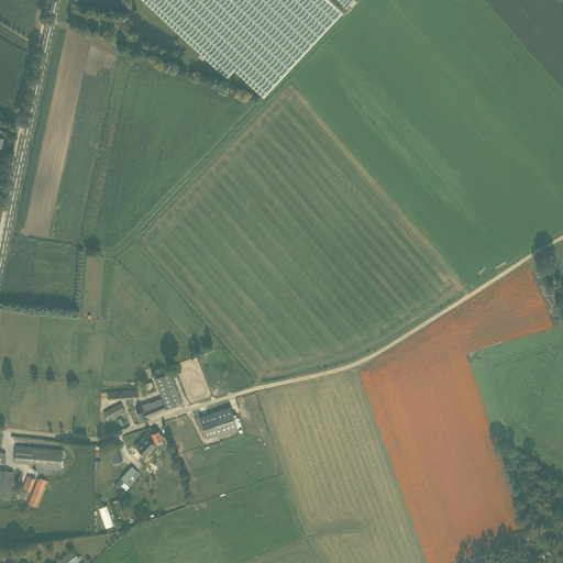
[(342,12),(329,0),(143,0),(227,78),(234,69),(264,97),(342,12)]
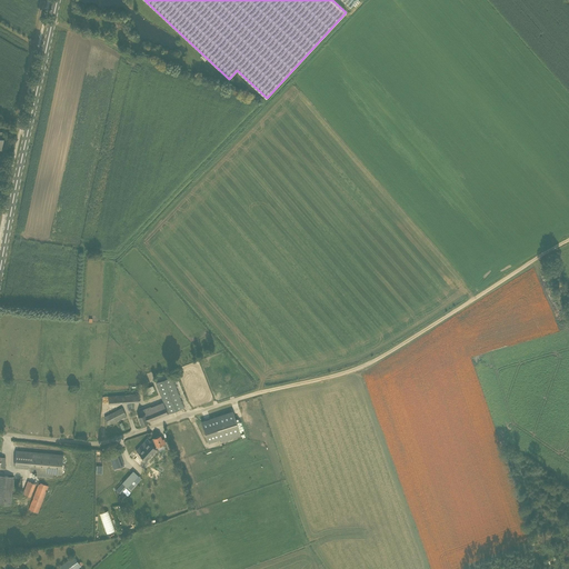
[(156,383),(163,402),(168,413),(183,408),(171,377),(156,383)]
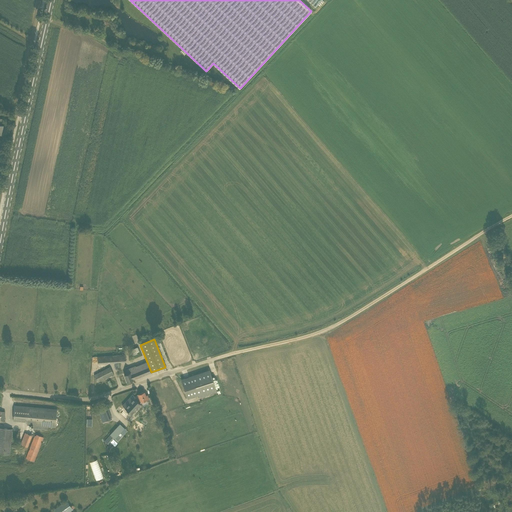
[(126,362),(126,358),(125,354),(109,355),(110,363),(126,362)]
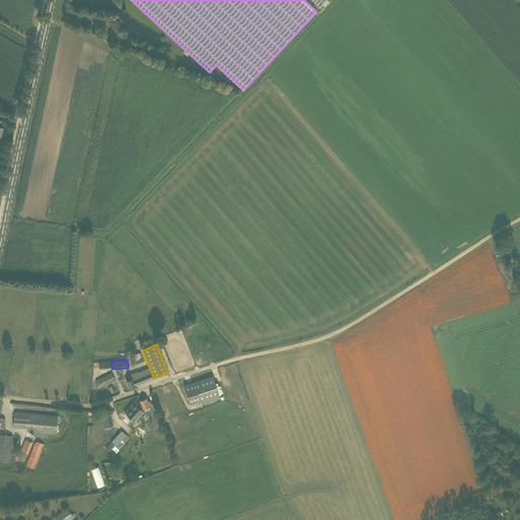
[(136,385),(153,378),(149,368),(138,372),(138,371),(127,376),(128,380),(126,380),(129,388),(136,386),(136,385)]
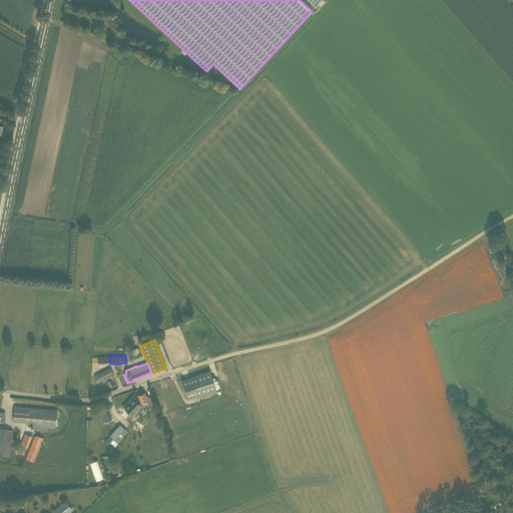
[(110,368),(94,376),(98,383),(114,375),(110,368)]
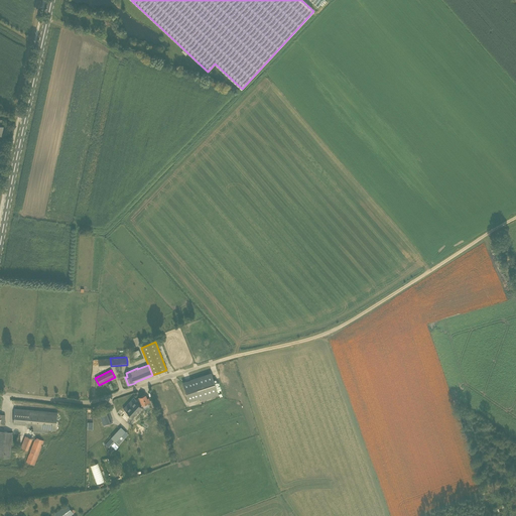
[(219,394),(212,373),(182,382),(189,401),(200,398),(201,400),(219,394)]
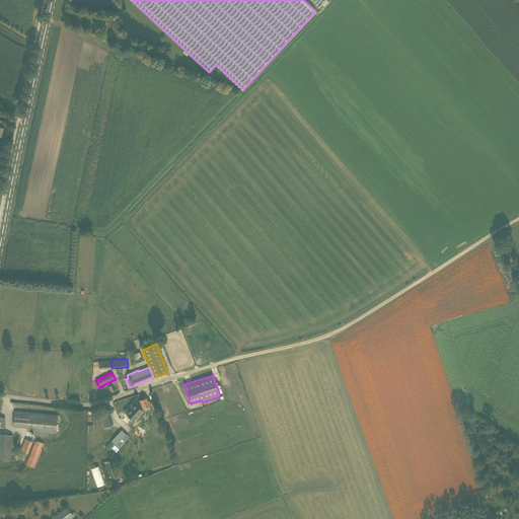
[(148,400),(146,397),(140,399),(139,400),(137,401),(135,399),(119,417),(128,425),(143,410),(142,409),(143,406),(151,404),(149,400),(148,400)]
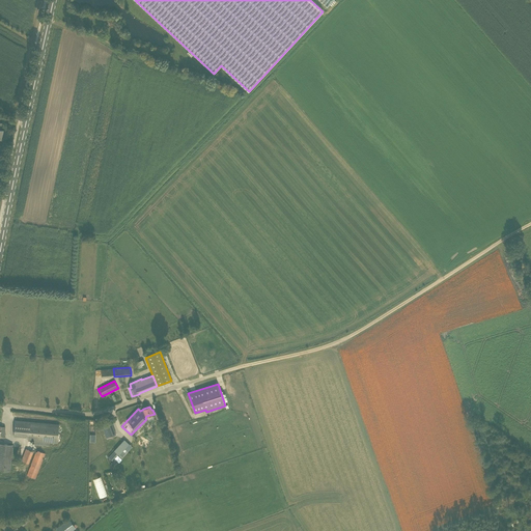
[(15,420),(14,436),(28,437),(28,441),(58,443),(59,424),(15,420)]
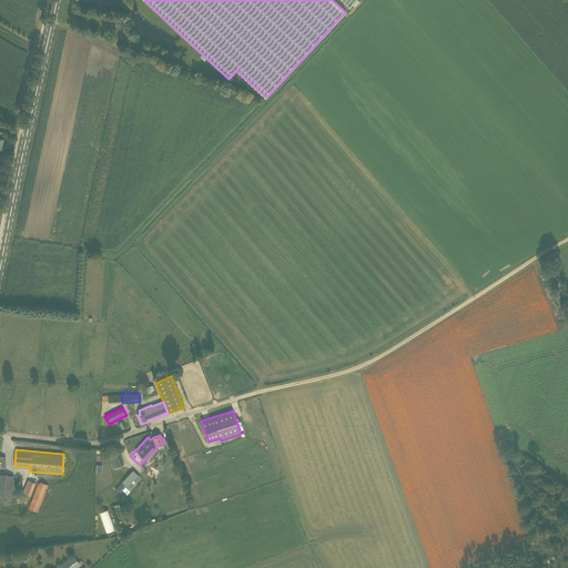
[(112,454),(118,467),(124,464),(119,452),(112,454)]
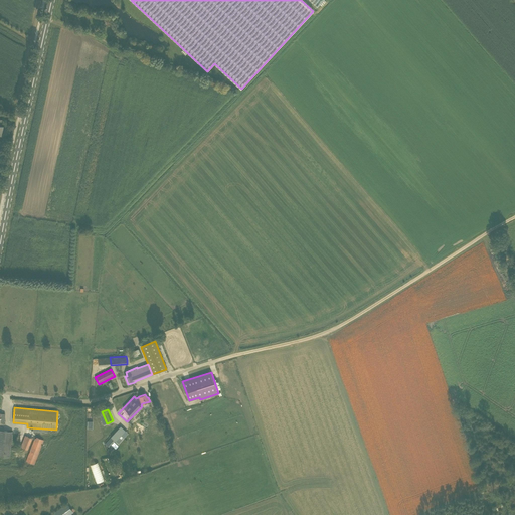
[(0,456),(10,457),(12,432),(0,430),(0,423),(4,424),(5,413),(0,412),(0,456)]
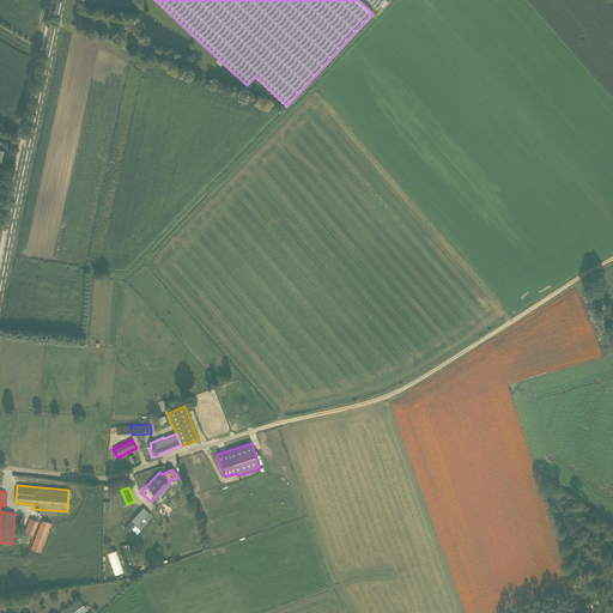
[(141,520),(149,513),(144,508),(125,527),(129,532),(137,525),(138,525),(141,528),(145,523),(141,520)]
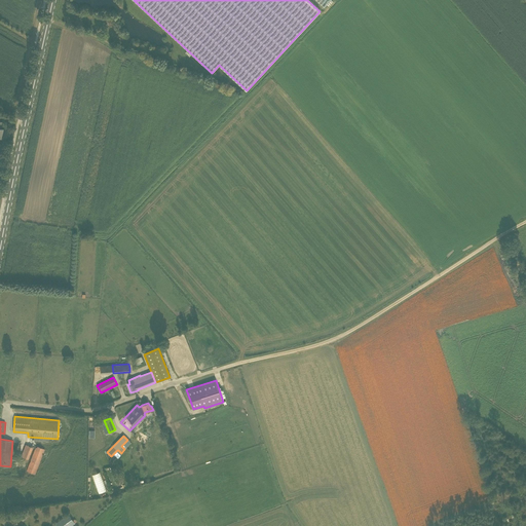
[(33,447),(26,445),(21,456),(29,459),(33,447)]
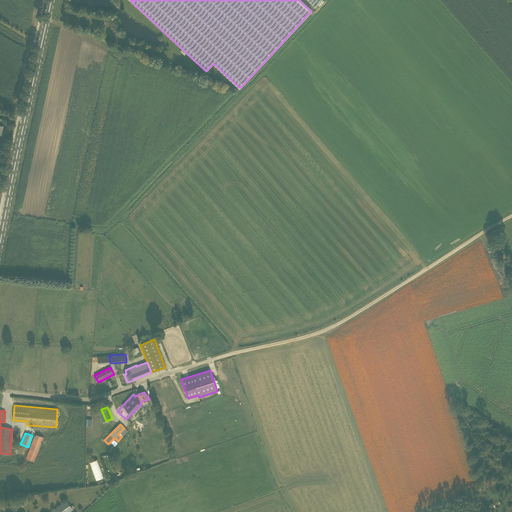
[(44,437),(36,434),(36,436),(34,435),(26,458),(34,461),(44,437)]
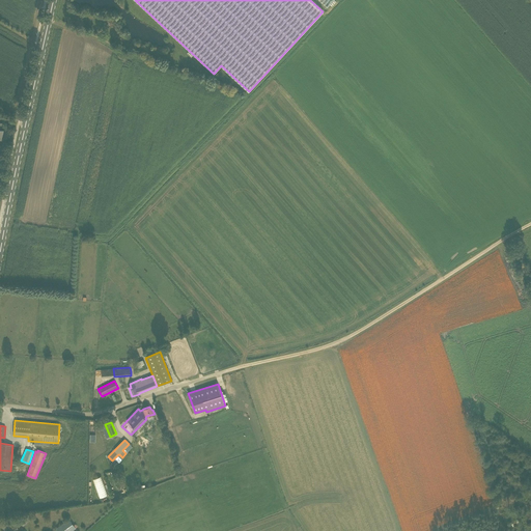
[(123,455),(129,460),(132,457),(127,452),(123,455)]
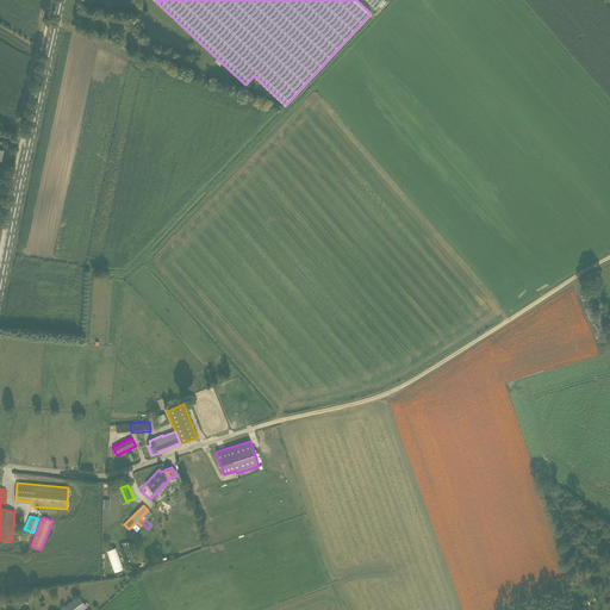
[(114,571),(124,568),(117,546),(107,549),(114,571)]
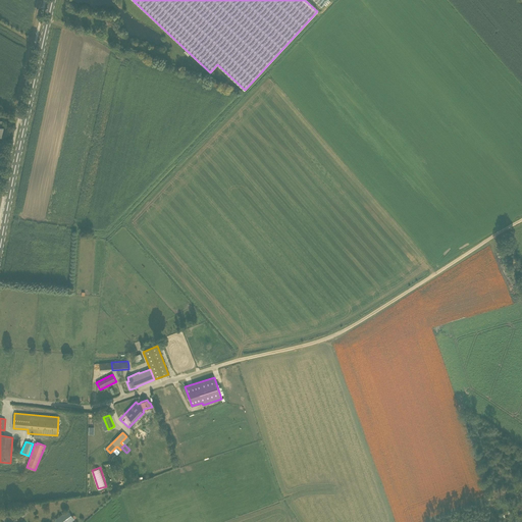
[(19,513),(21,515),(22,517),(28,513),(23,508),(19,513)]
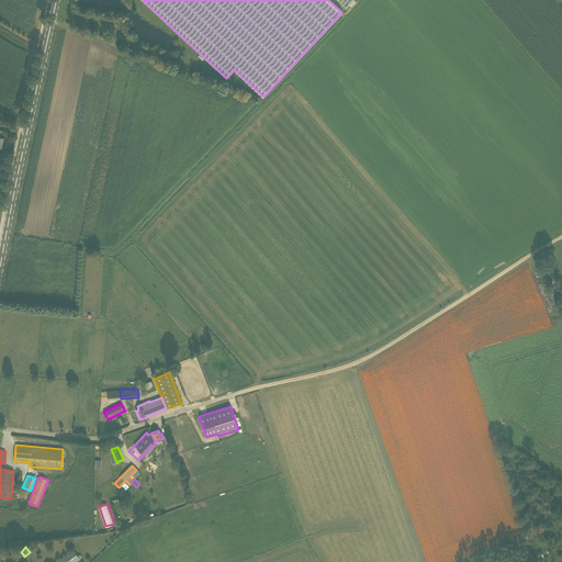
[(54,561),(76,561),(80,559),(72,549),(54,561)]
